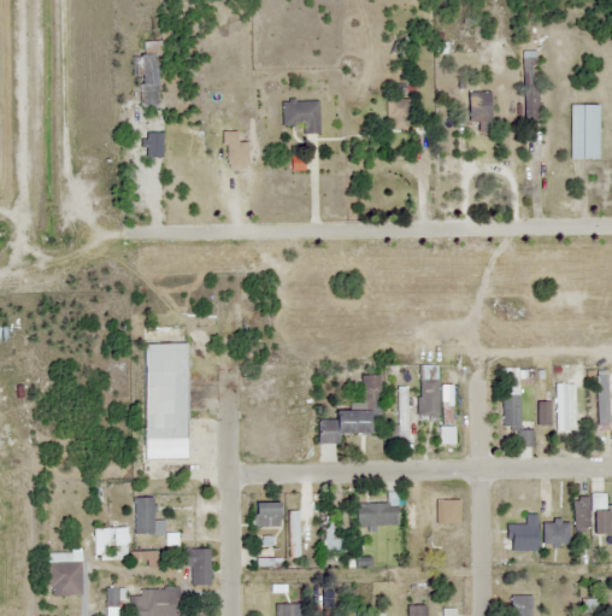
[(147,106),(166,106),(166,40),(147,40),(147,106)]
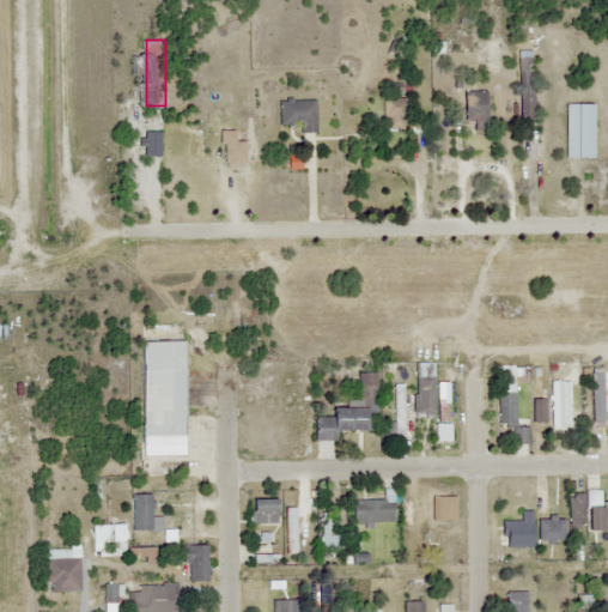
[(523,100),(534,100),(534,56),(523,56),(523,100)]
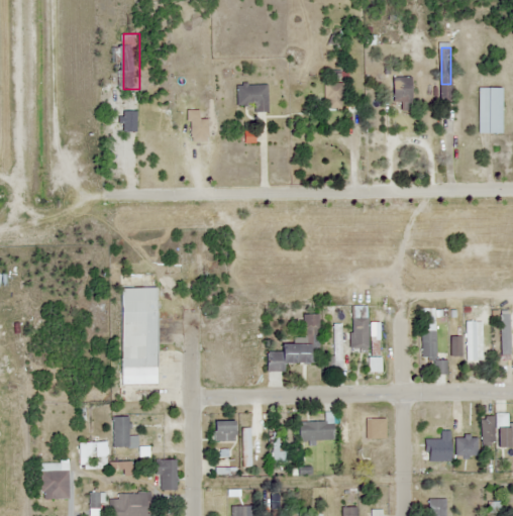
[(395,101),(403,101),(403,106),(413,106),(413,76),(395,76),(395,101)]
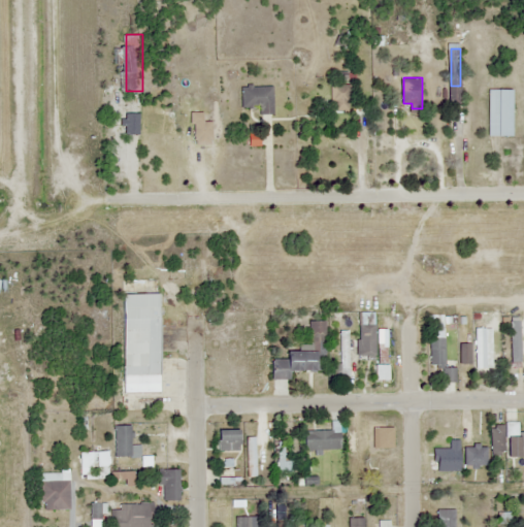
[(337,105),(354,105),(354,84),(337,84),(337,105)]
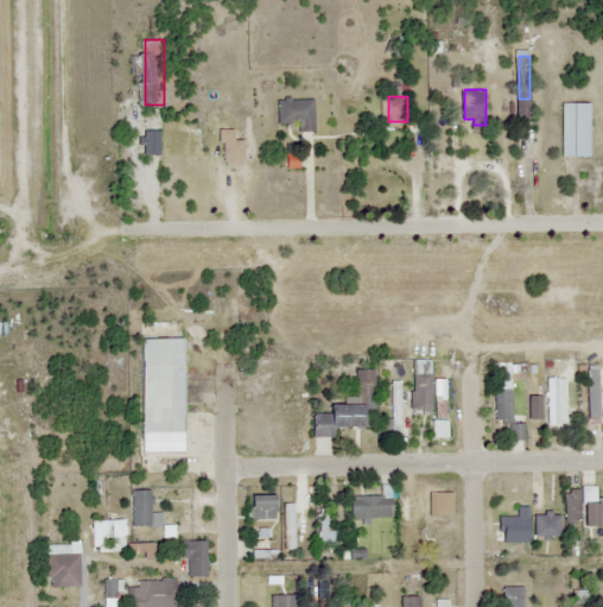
[(304,124),(304,131),(321,131),(321,100),(281,100),(281,124),(304,124)]
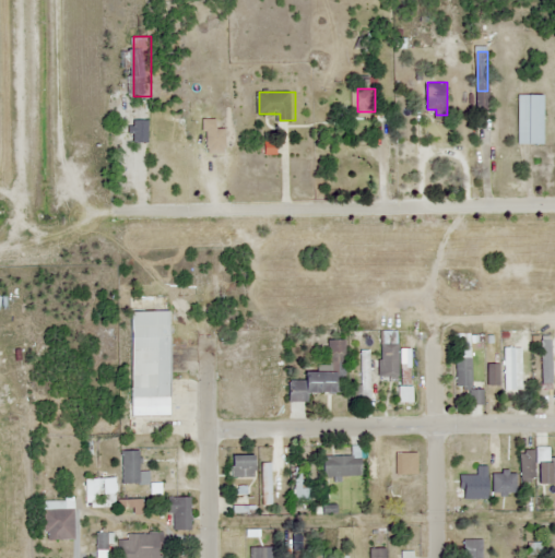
[(544,143),(544,94),(520,94),(520,143),(544,143)]
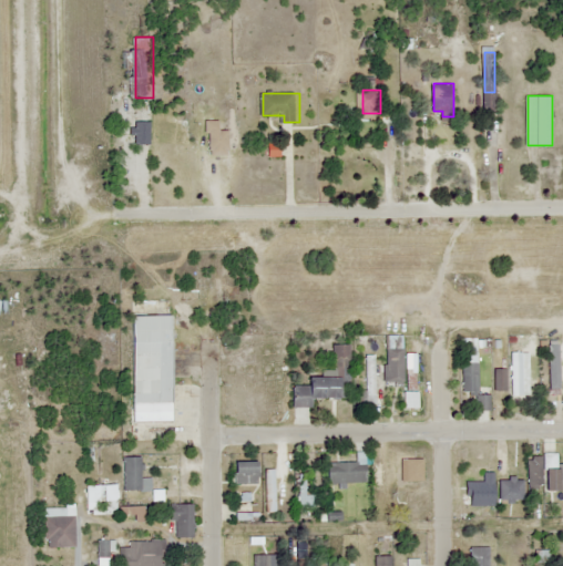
[(202,99),(202,125),(221,125),(221,99),(202,99)]
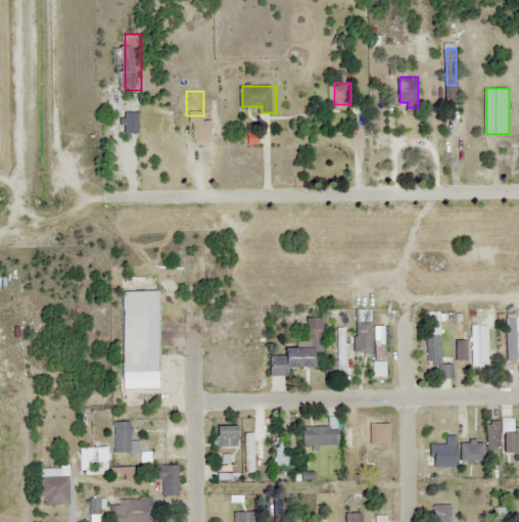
[(123,387),(159,387),(159,289),(123,289),(123,387)]
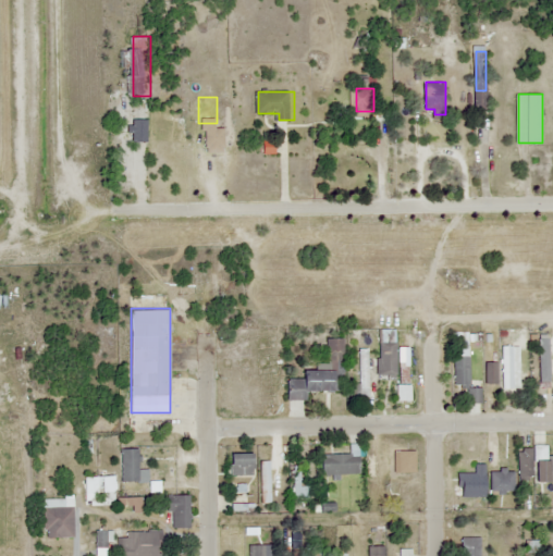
[(345,388),(345,336),(329,336),(329,368),(302,368),(302,377),(287,377),(287,398),(308,398),(308,388),(345,388)]
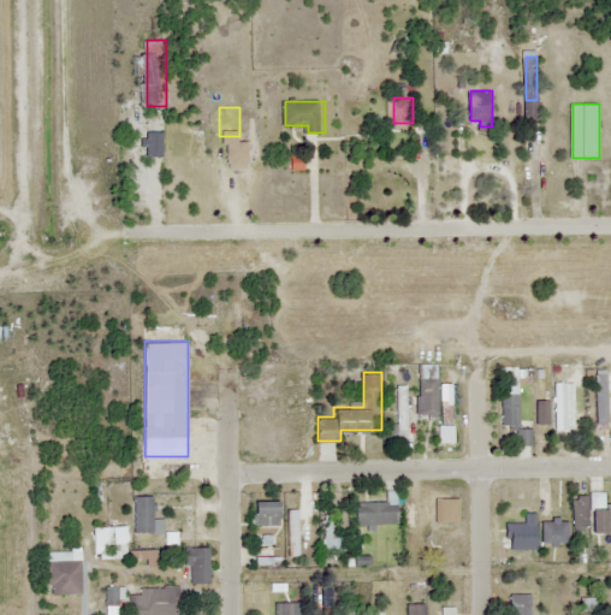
[(597,421),(609,421),(609,373),(597,373),(597,421)]
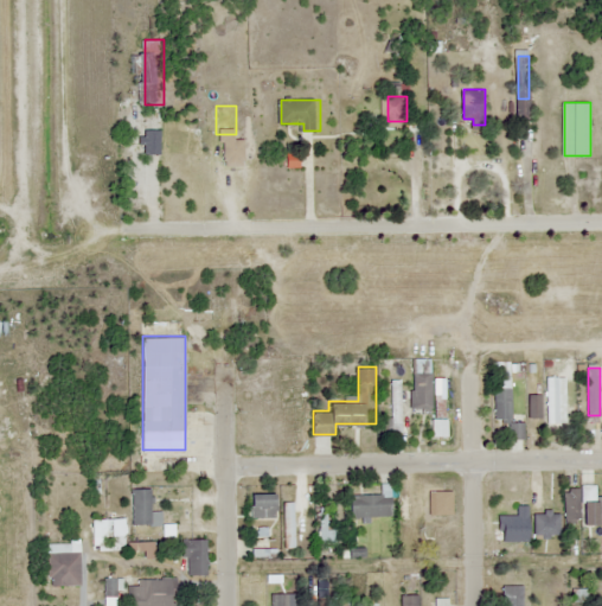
[(433,406),(433,371),(414,371),(414,406),(433,406)]
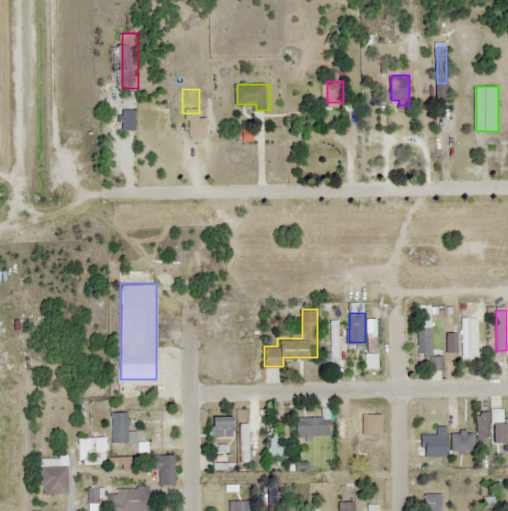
[(341,363),(341,320),(332,320),(332,363),(341,363)]
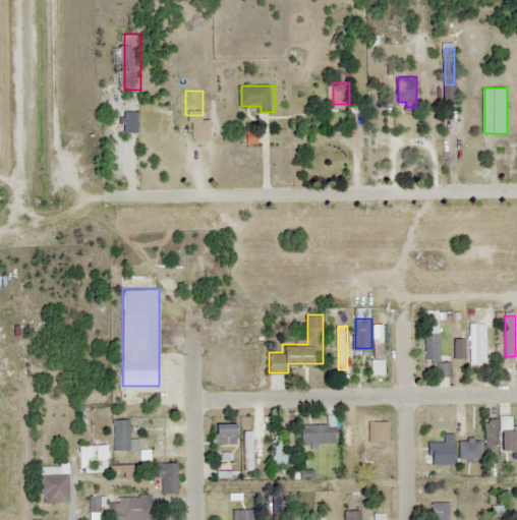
[(441,361),(441,331),(425,332),(425,361),(439,361),(439,374),(452,374),(451,361),(441,361)]
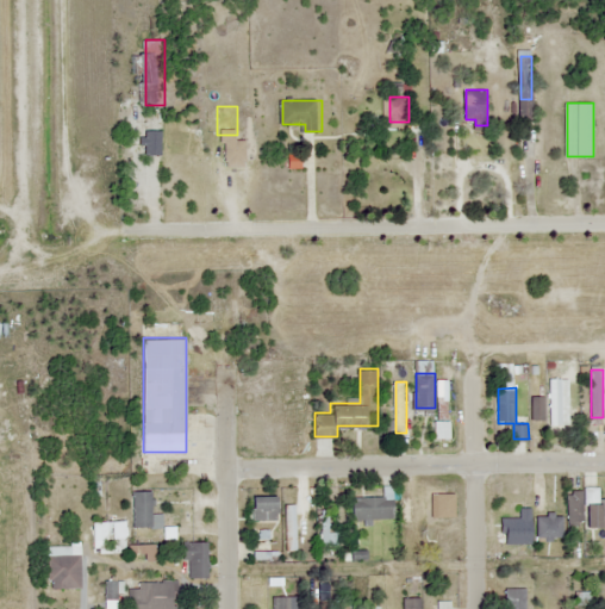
[(436,437),(453,437),(453,420),(436,420),(436,437)]
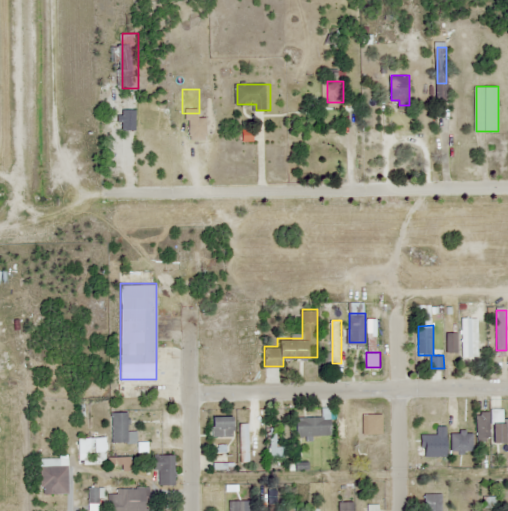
[(331,435),(331,407),(323,407),(323,416),(297,416),(297,435),(331,435)]
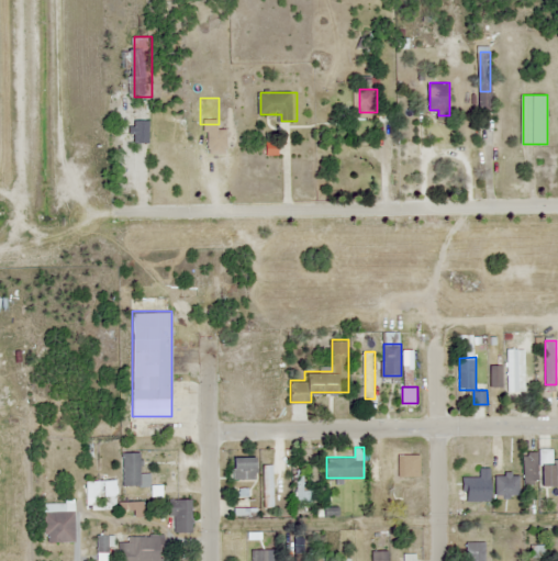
[(557,461),(554,461),(554,449),(540,449),(540,450),(526,450),(526,481),(540,481),(540,485),(557,485),(557,461)]
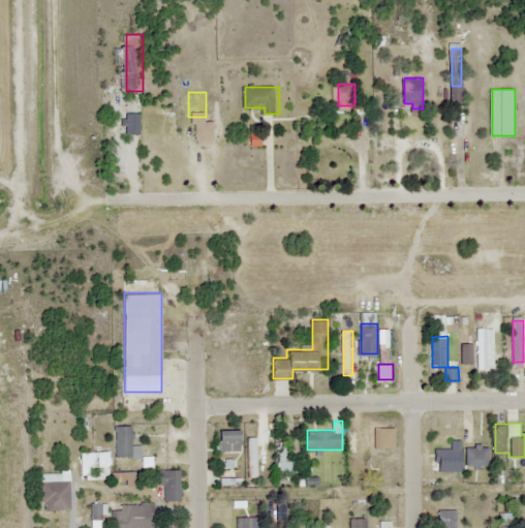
[(117,456),(133,456),(133,425),(117,425),(117,456)]
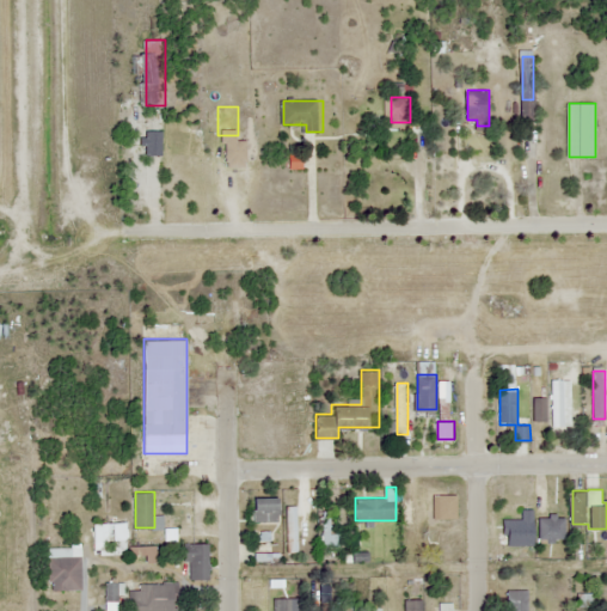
[(281,496),(253,496),(253,521),(281,521),(281,496)]
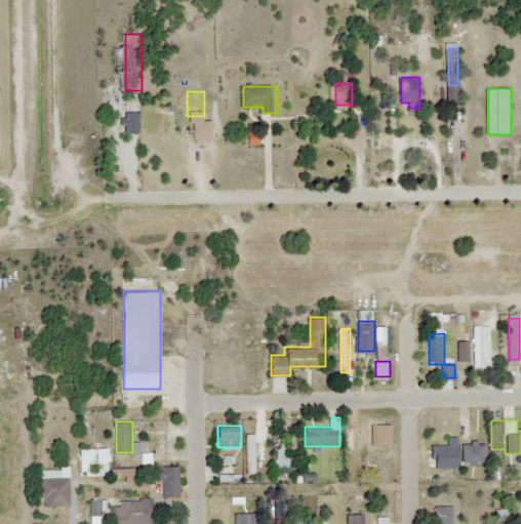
[(459,462),(459,436),(448,436),(448,445),(434,445),(434,462),(459,462)]
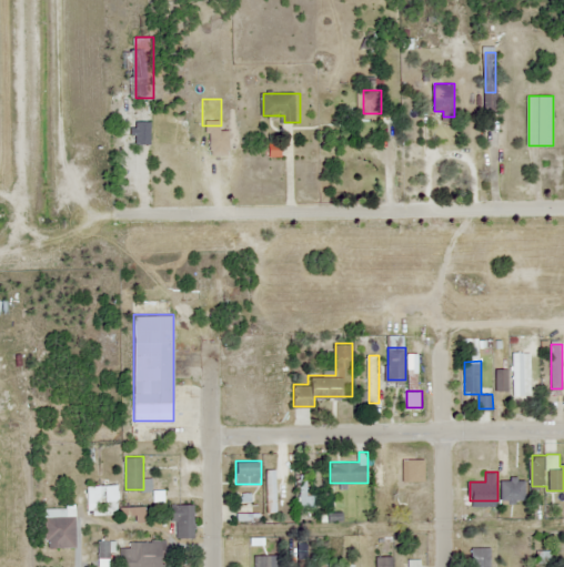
[(301,508),(310,507),(309,474),(300,474),(301,508)]
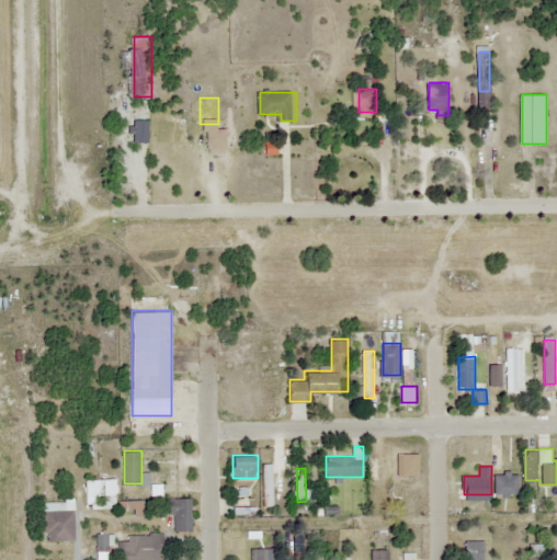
[(263,471),(263,490),(285,490),(285,471),(263,471)]
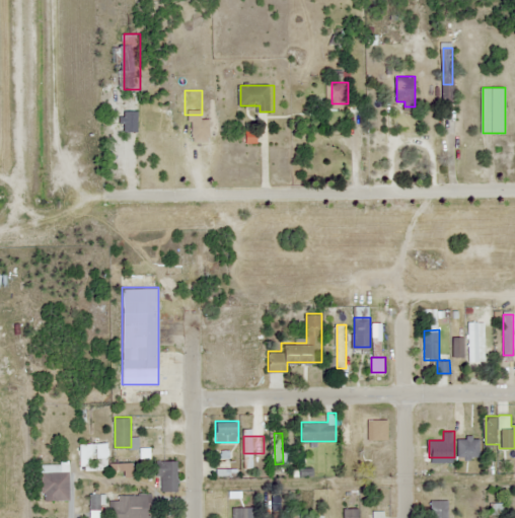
[(162,490),(177,490),(177,459),(157,459),(157,474),(162,474),(162,490)]
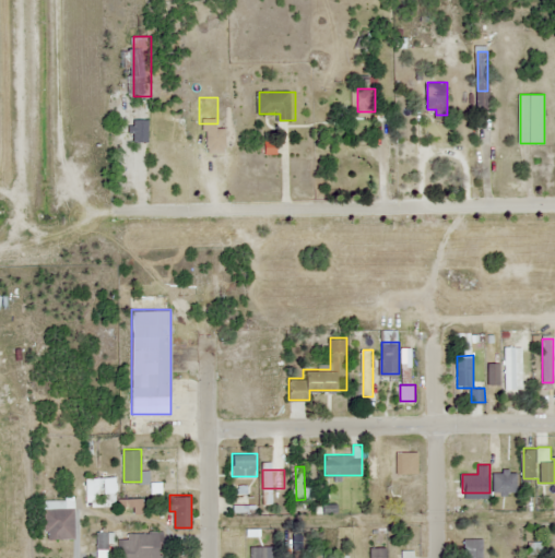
[(75,508),(46,508),(46,538),(75,538),(75,508)]
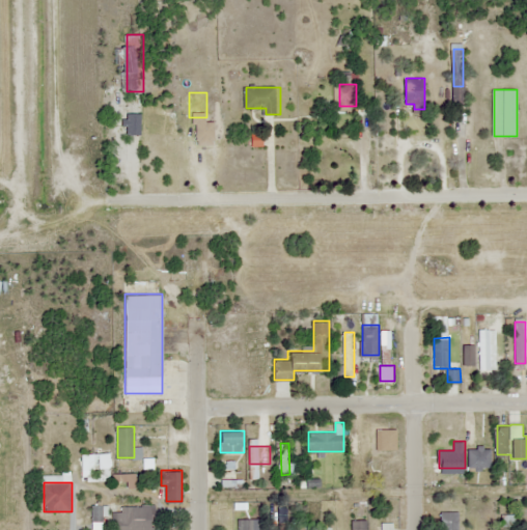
[(93,522),(107,522),(107,505),(93,505),(93,522)]
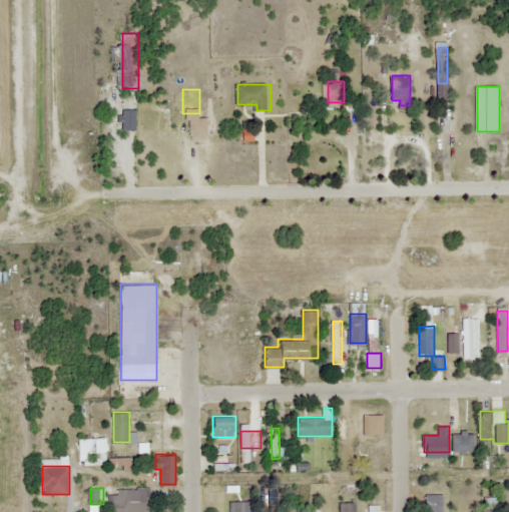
[(148,511),(148,488),(113,489),(113,511),(148,511)]
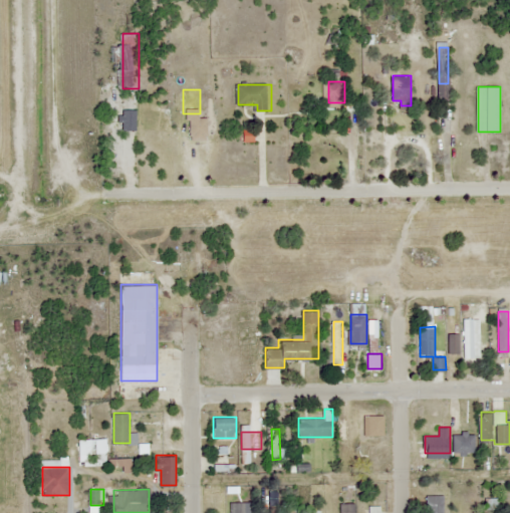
[(427,512),(445,512),(445,495),(427,495),(427,512)]
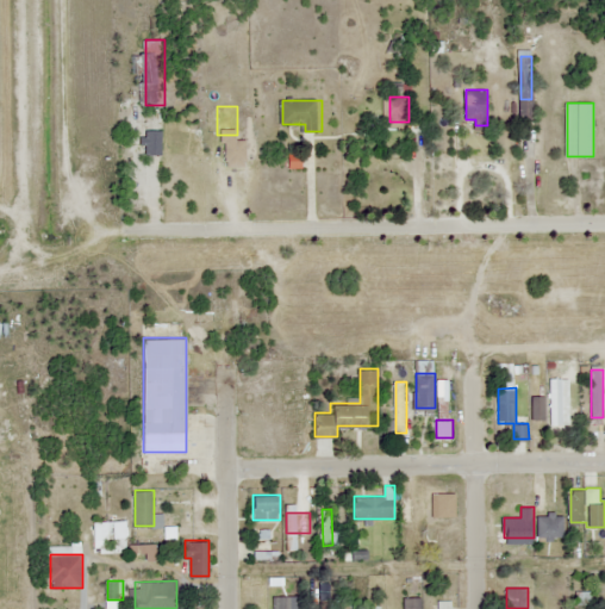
[(275,596),(274,608),(301,608),(303,596),(275,596)]
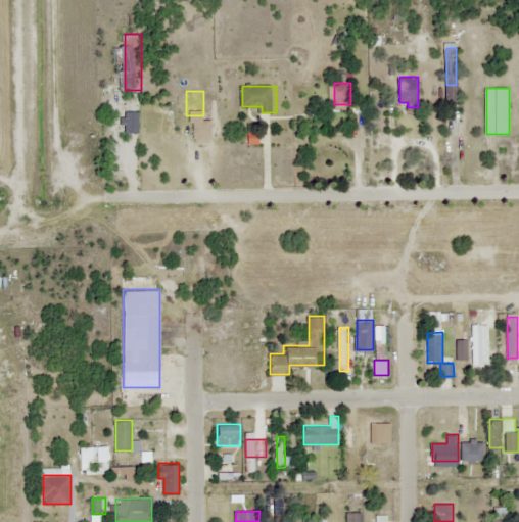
[(363,521),(363,511),(348,511),(347,521),(363,521)]
